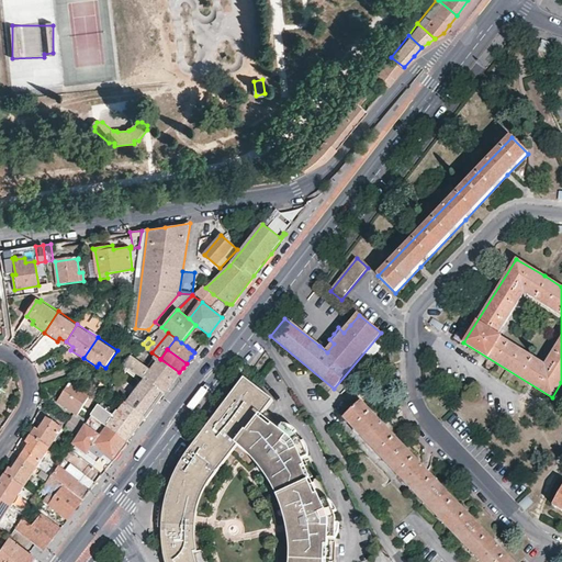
[(132,356),(124,366),(143,380),(163,394),(171,383),(179,372),(160,359),(150,370),(132,356)]
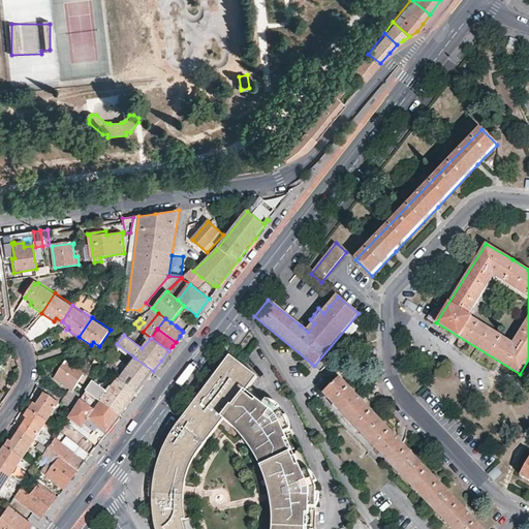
[(223,356),(221,358),(219,361),(167,428),(163,434),(160,440),(156,450),(153,460),(151,469),(149,489),(150,503),(151,512),(154,524),(154,528),(189,528),(186,517),(188,516),(186,509),(185,497),(185,485),(186,473),(190,461),(193,454),(197,447),(206,436),(225,411),(231,405),(246,417),(243,422),(246,425),(251,431),(253,430),(258,436),(256,438),(263,450),(267,448),(273,460),(279,473),(275,476),(277,487),(280,486),(282,495),(279,496),(280,501),(280,508),(284,507),(284,522),(283,528),(308,528),(309,528),(309,520),(310,508),(310,501),(313,501),(313,496),(320,496),(320,490),(320,486),(318,478),(316,472),(311,474),(308,469),(305,462),(302,463),(298,454),(294,447),(289,437),(286,431),(289,430),(287,425),(292,421),(290,415),(286,409),(281,403),(276,407),(272,404),(258,393),(256,396),(246,389),(245,387),(257,370),(242,356),(238,354),(235,354),(229,354),(226,355),(223,356)]
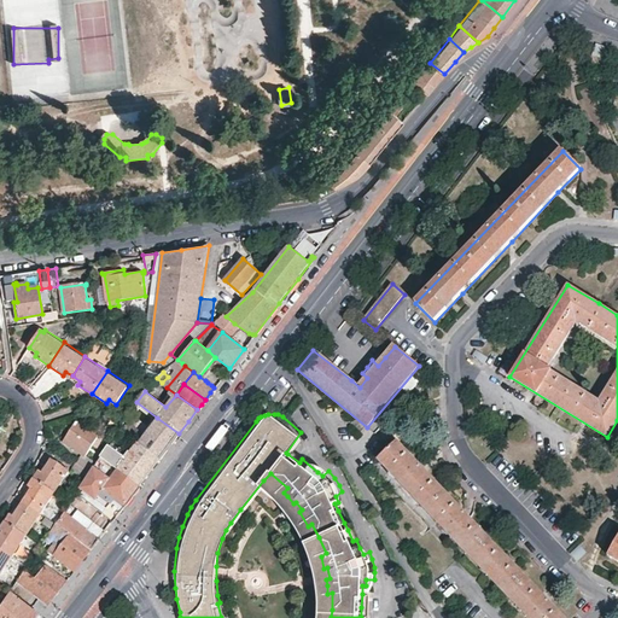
[(157,418),(139,443),(159,459),(169,447),(179,433),(157,418)]
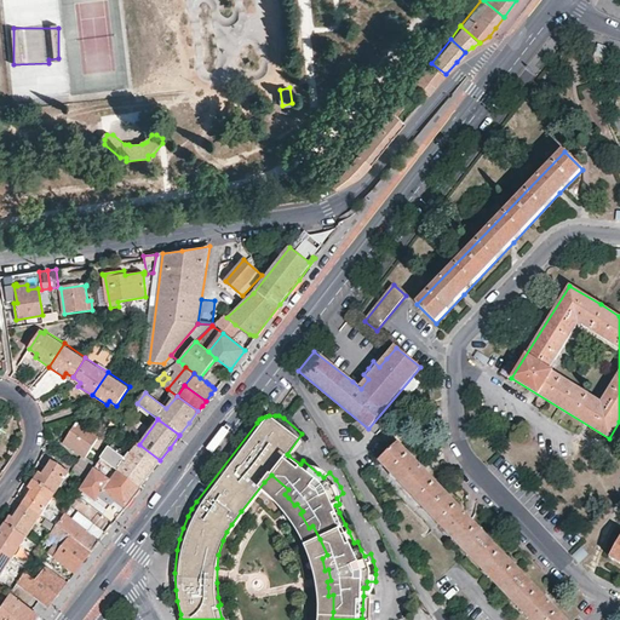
[(78,422),(63,443),(86,457),(92,446),(97,448),(102,440),(79,424),(79,423),(78,422)]
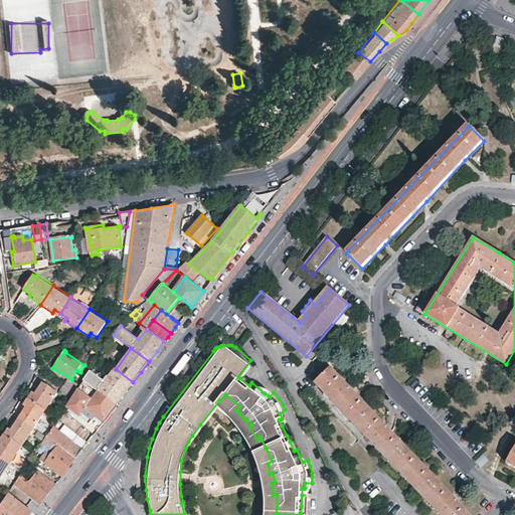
[(331,368),(315,383),(441,514),(471,514),(455,497),(402,443),(370,409),(348,386),(331,368)]
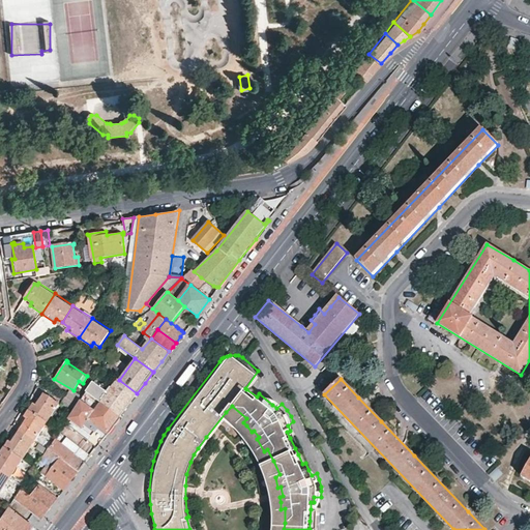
[(137,393),(119,380),(109,392),(92,381),(86,391),(87,392),(119,416),(129,404),(137,393)]
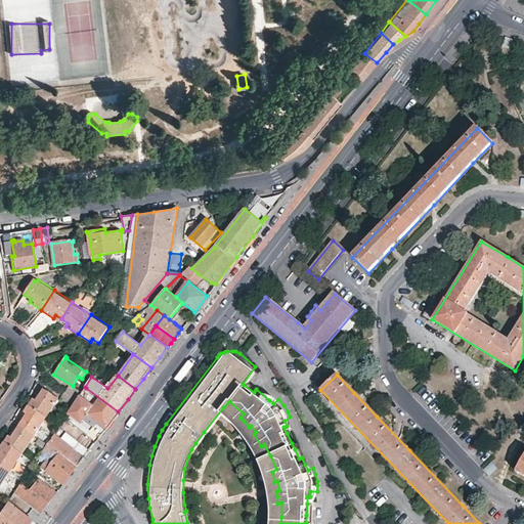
[(249,379),(244,385),(254,392),(256,389),(258,387),(249,379)]
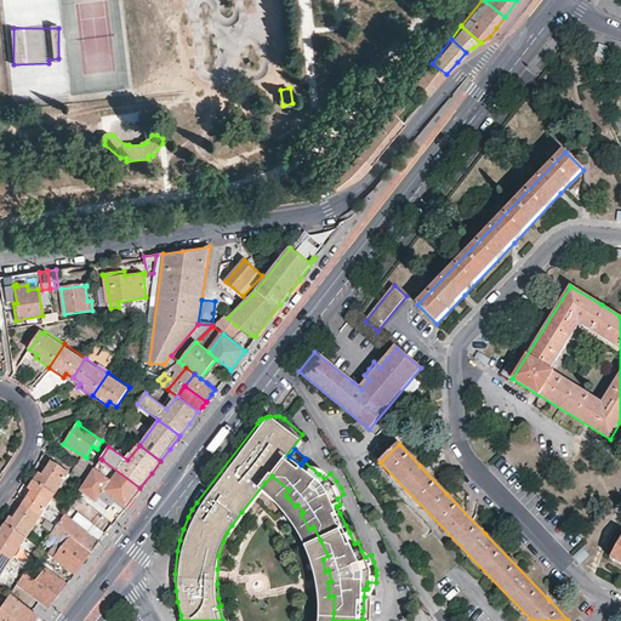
[(95,465),(81,456),(77,463),(90,473),(95,465)]
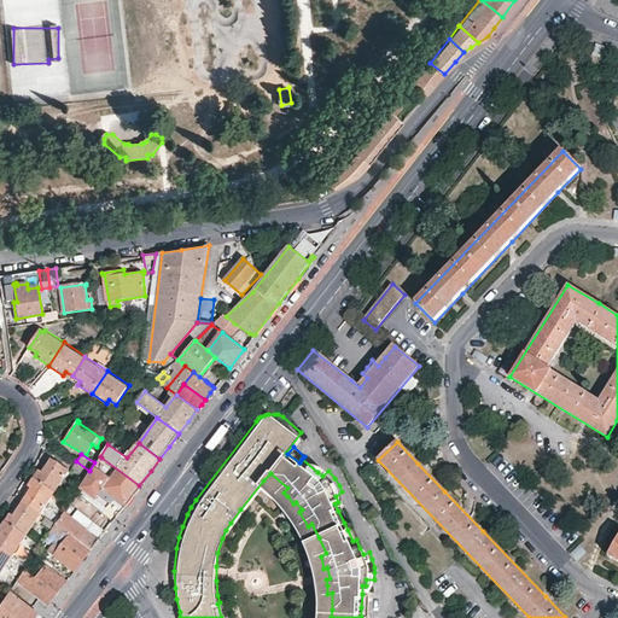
[(124,506),(139,485),(101,458),(80,489),(105,507),(114,496),(124,506)]
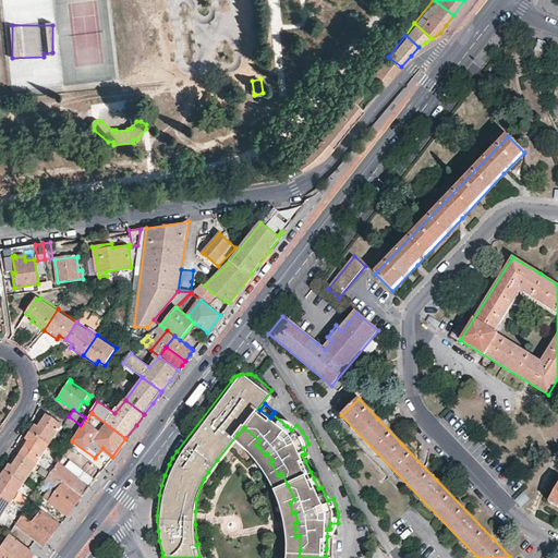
[(40,420),(32,432),(49,444),(62,424),(47,415),(43,421),(40,420)]
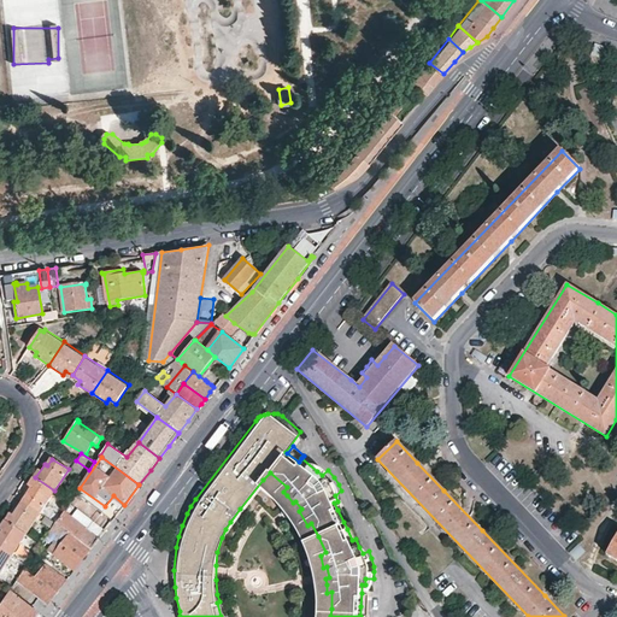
[(89,470),(76,460),(70,470),(83,479),(89,470)]
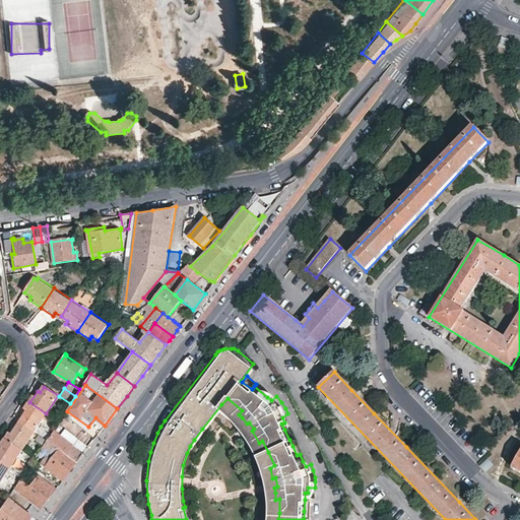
[(272,391),(267,397),(271,400),(276,396),(281,402),(283,399),(278,394),(272,391)]
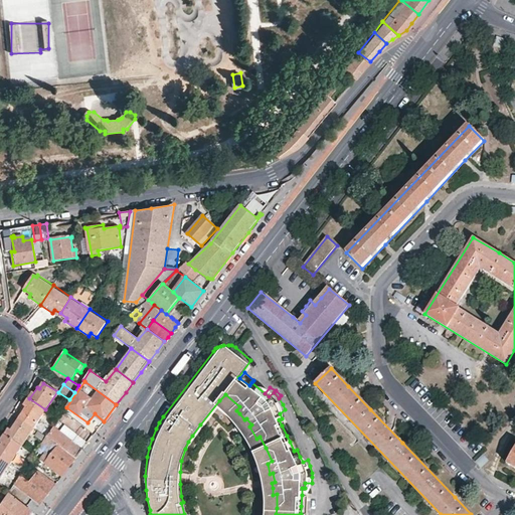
[(225,394),(219,400),(229,409),(235,415),(241,422),(244,419),(239,413),(236,410),(239,406),(225,394)]
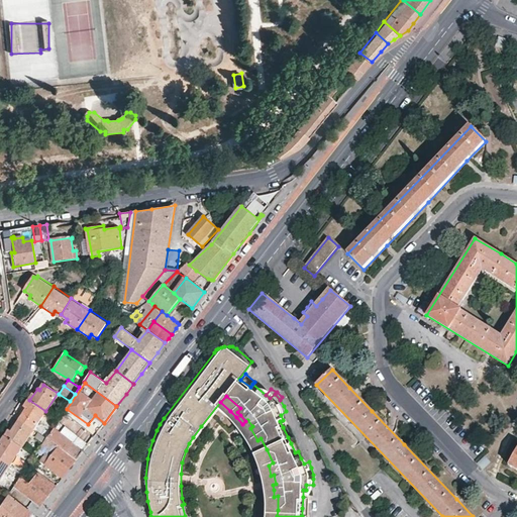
[(45,411),(29,400),(22,411),(24,413),(20,419),(34,428),(45,411)]
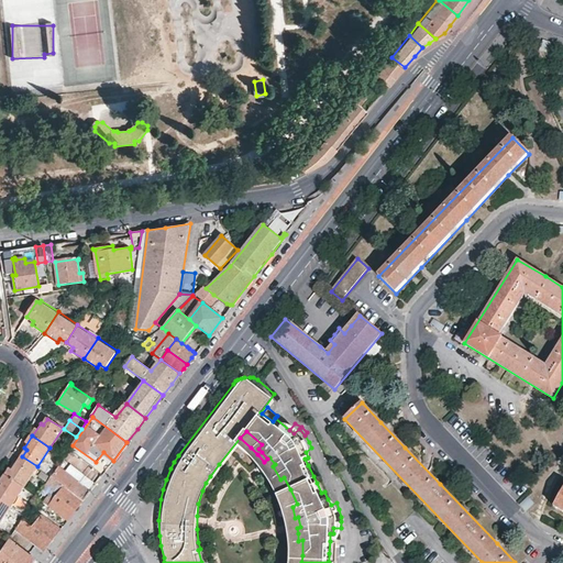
[(312,441),(309,442),(311,448),(306,452),(308,457),(315,453),(312,441)]
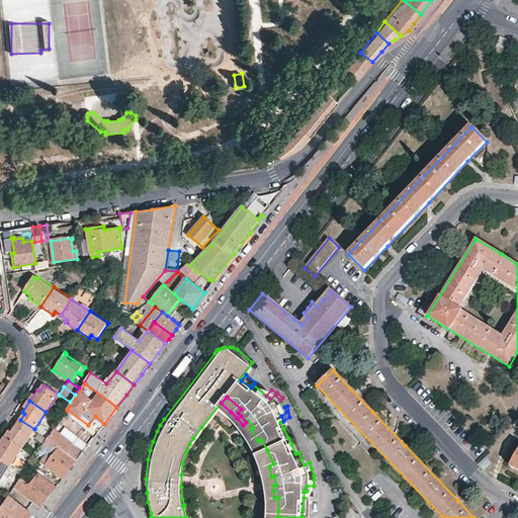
[(34,429),(20,420),(16,426),(14,424),(5,437),(22,448),(34,429)]
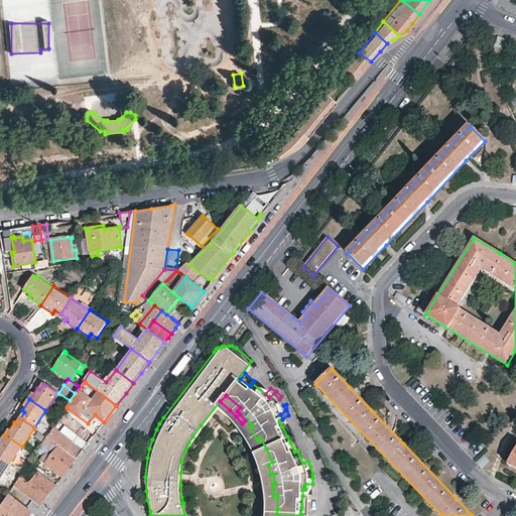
[(245,420),(242,423),(242,425),(242,427),(242,428),(245,430),(247,430),(250,427),(252,425),(247,419),(245,420)]
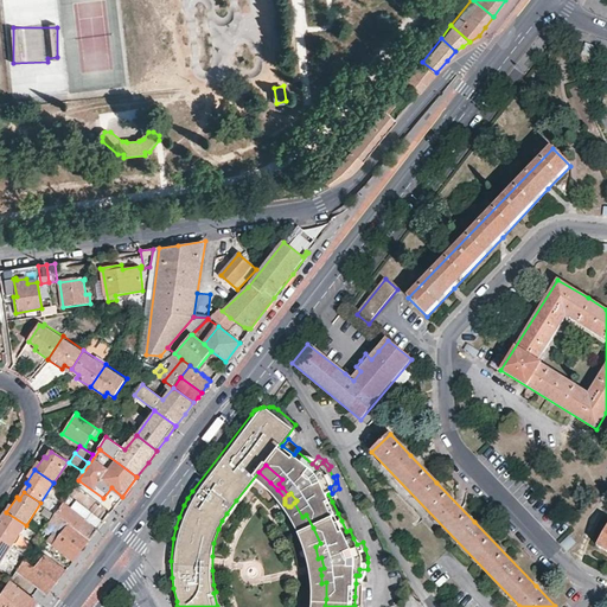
[(337,500),(332,502),(338,513),(344,511),(338,499),(337,500)]
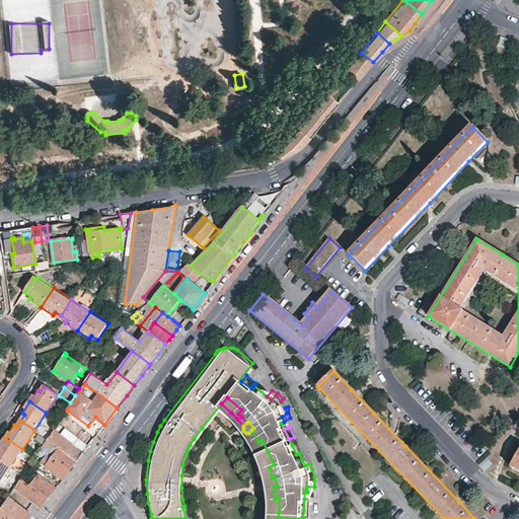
[(251,430),(248,433),(255,444),(258,449),(264,461),(269,478),(272,477),(270,467),(274,464),(268,451),(262,440),(258,442),(251,430)]
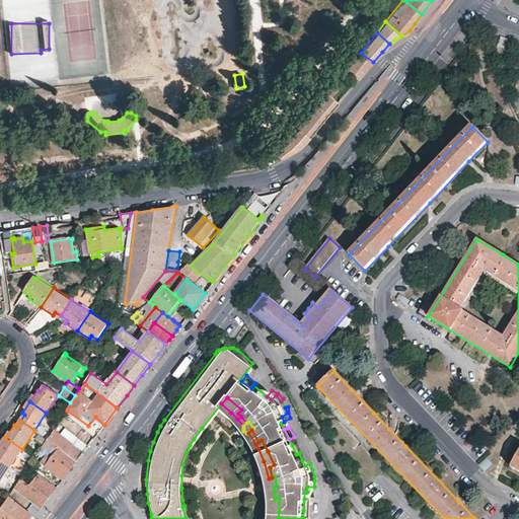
[(76,461),(83,452),(78,448),(62,436),(54,431),(49,439),(59,448),(76,461)]
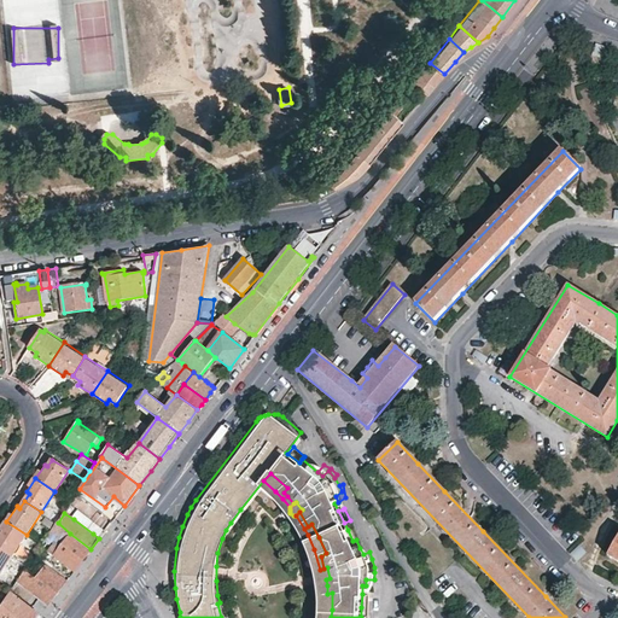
[(27,535),(6,522),(0,531),(0,537),(0,538),(0,548),(12,557),(27,535)]
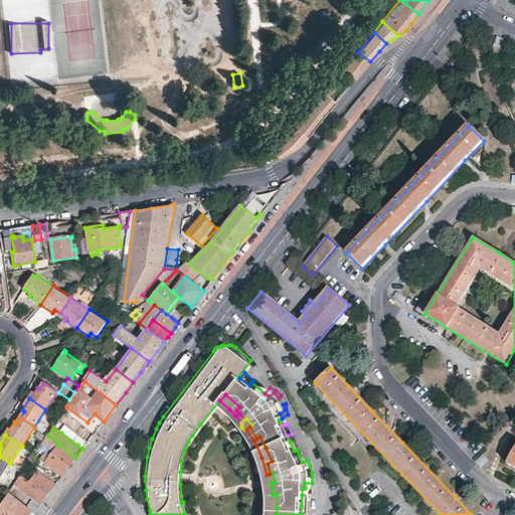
[(48,461),(47,462),(44,460),(43,461),(41,462),(62,476),(69,467),(75,458),(58,445),(48,436),(46,435),(39,448),(44,452),(50,457),(48,461)]
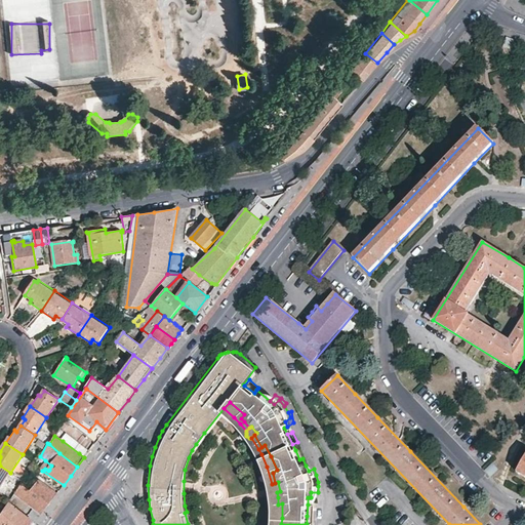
[(300,448),(295,450),(299,459),(303,458),(305,457),(300,448)]
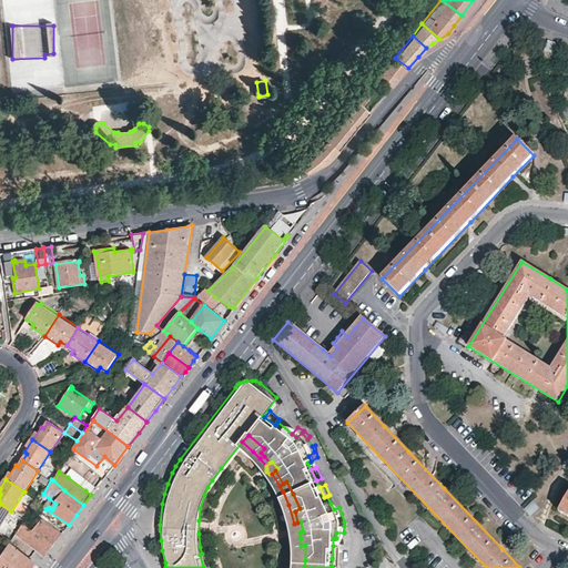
[(56,504),(49,498),(43,507),(46,509),(48,508),(49,507),(52,509),(53,508),(56,504)]
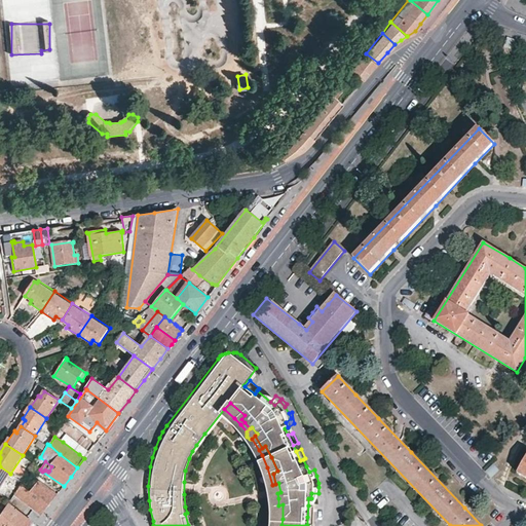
[(312,463),(306,466),(309,472),(314,470),(316,476),(320,475),(312,463)]
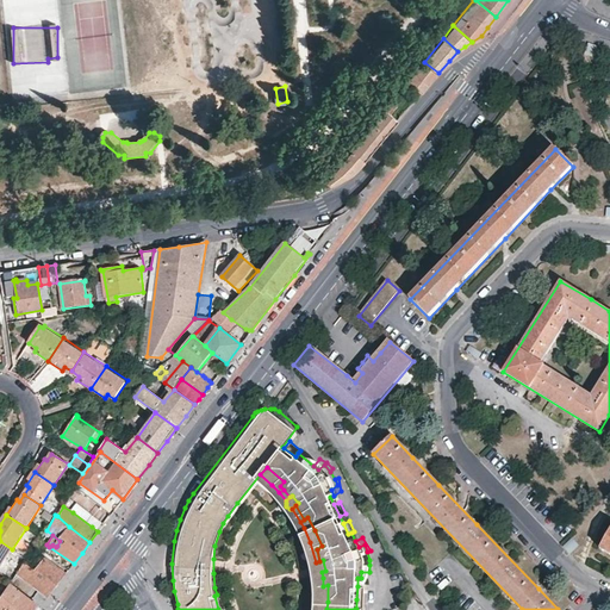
[(0,567),(12,549),(0,541),(0,567)]
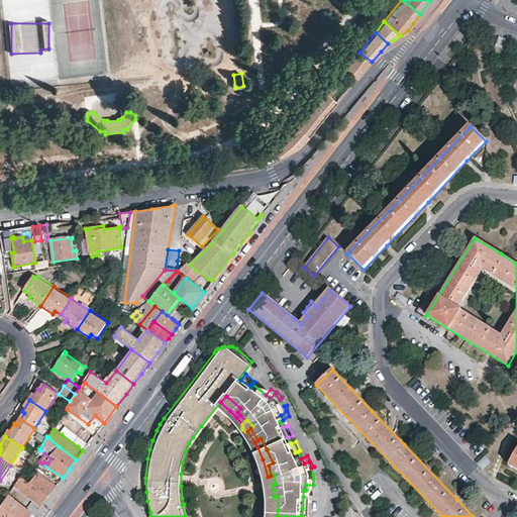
[(47,498),(56,487),(35,473),(27,483),(20,478),(15,486),(41,506),(47,498)]
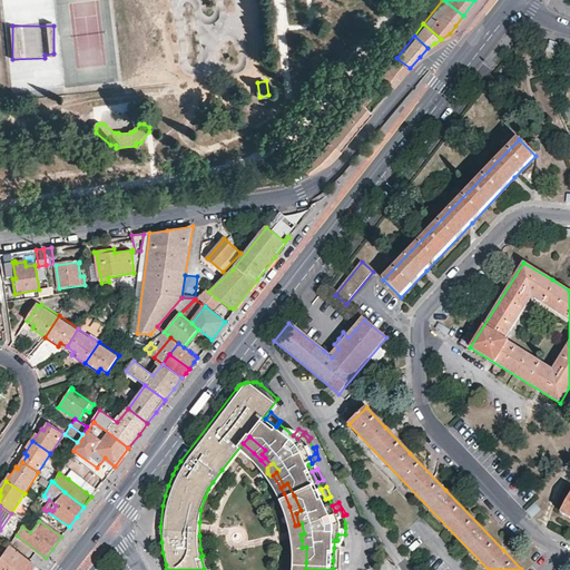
[(298,524),(295,526),(294,527),(293,528),(292,531),(294,533),(296,534),(301,534),(304,533),(302,523),(298,524)]
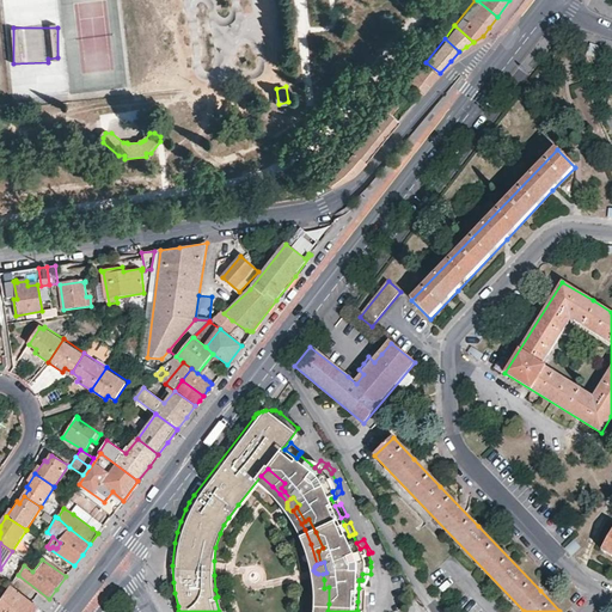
[(373,565),(371,567),(371,574),(362,574),(362,580),(371,580),(373,565)]
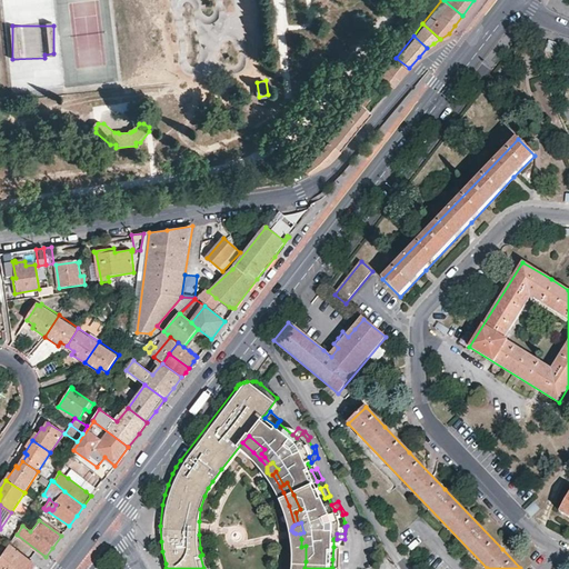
[(306,546),(301,547),(301,539),(300,533),(296,533),(297,541),(298,557),(298,566),(297,568),(305,568),(306,561),(306,546)]
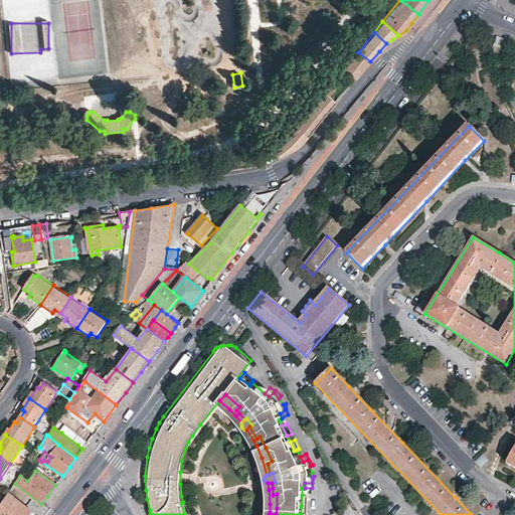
[(31,514),(34,513),(18,500),(18,499),(17,498),(16,499),(9,493),(0,506),(0,514),(31,514)]
